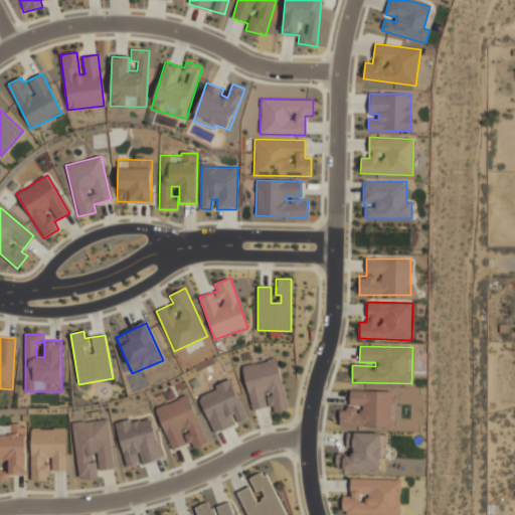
[(289,408),(276,358),(241,366),(252,410),(272,405),(274,411),(289,408)]
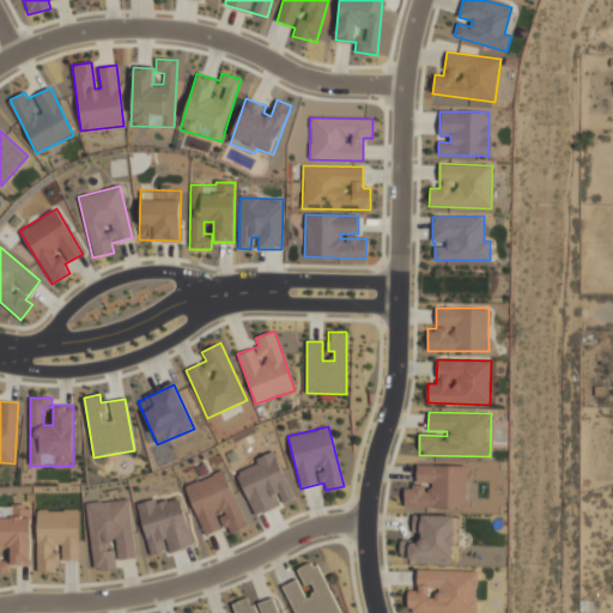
[(253,515),(280,505),(279,504),(293,499),(277,454),(236,469),(253,515)]
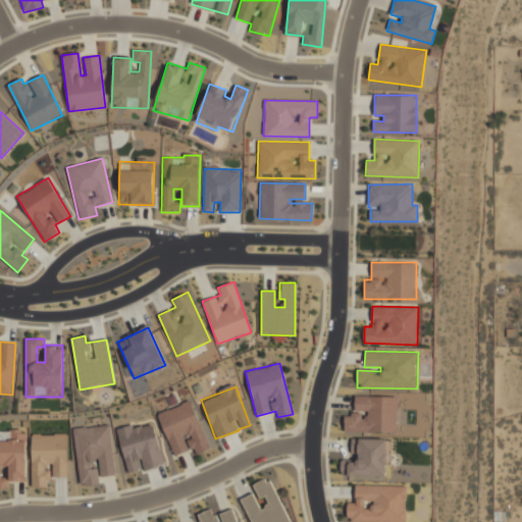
[(398,397),(355,396),(354,411),(367,411),(367,417),(361,417),(361,414),(345,414),(344,431),(397,433),(398,397)]
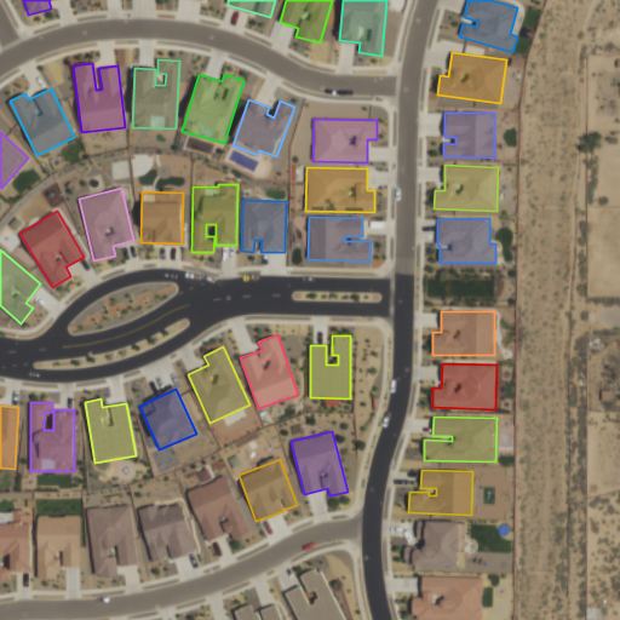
[(206,541),(224,534),(218,521),(222,520),(230,540),(250,533),(228,475),(187,491),(206,541)]
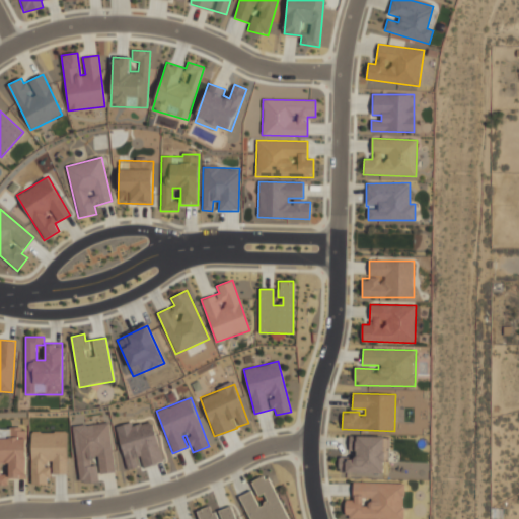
[(116,428),(127,470),(138,467),(135,458),(141,457),(143,467),(163,462),(152,419),(116,428)]
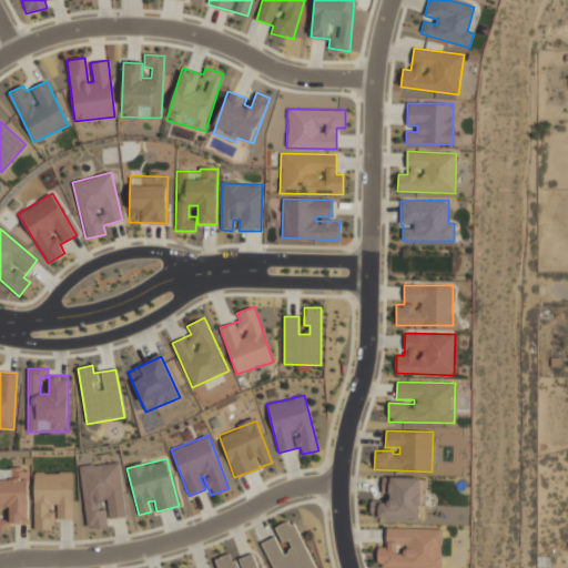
[(125,517),(119,462),(79,466),(87,529),(108,526),(105,506),(108,506),(109,518),(125,517)]
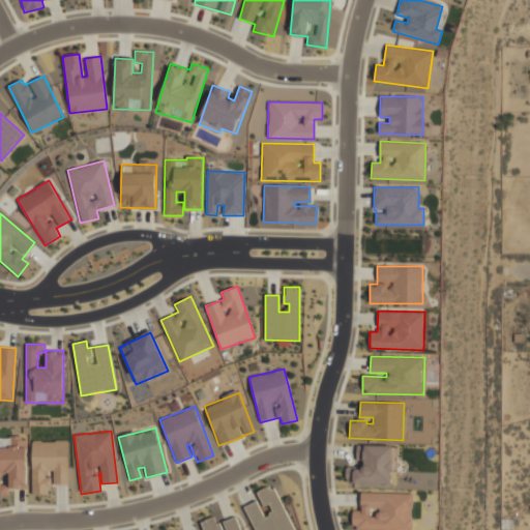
[(26,489),(27,437),(0,437),(0,495),(7,495),(7,489),(1,489),(1,473),(9,473),(9,489),(26,489)]
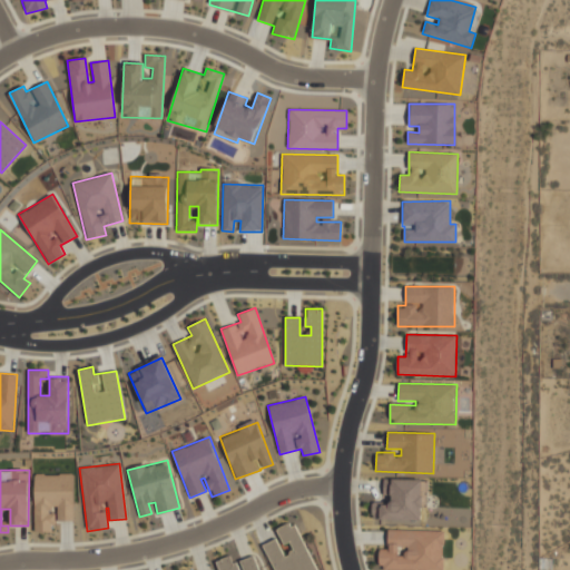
[(74,521),(72,473),(33,474),(35,532),(53,531),(53,513),(55,513),(55,521),(74,521)]
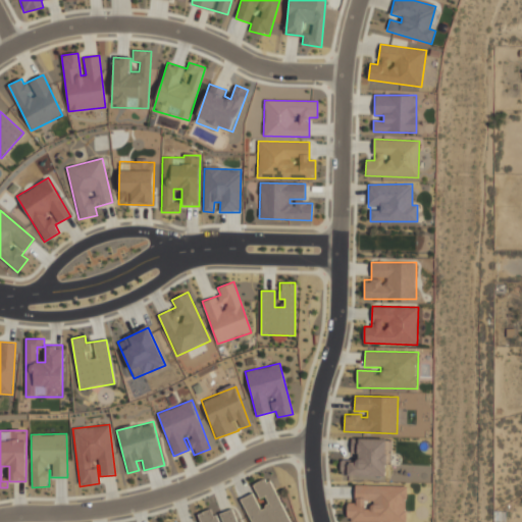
[(351,438),(351,452),(359,453),(358,461),(341,460),(341,475),(386,476),(387,439),(351,438)]
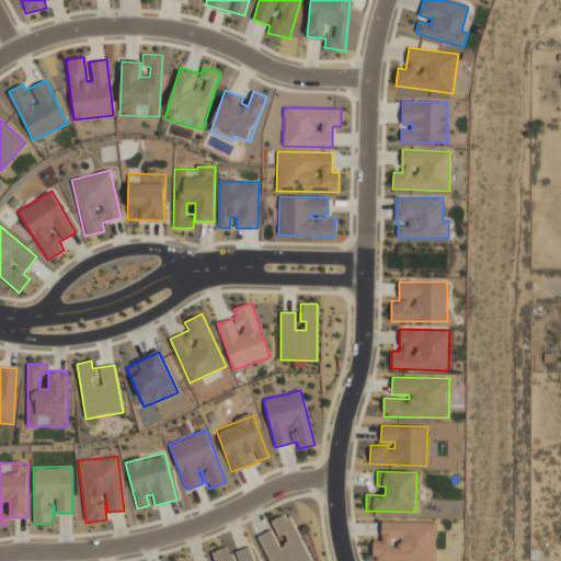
[(259,536),(270,560),(311,560),(289,513),(272,521),(279,537),(278,538),(274,529),(259,536)]
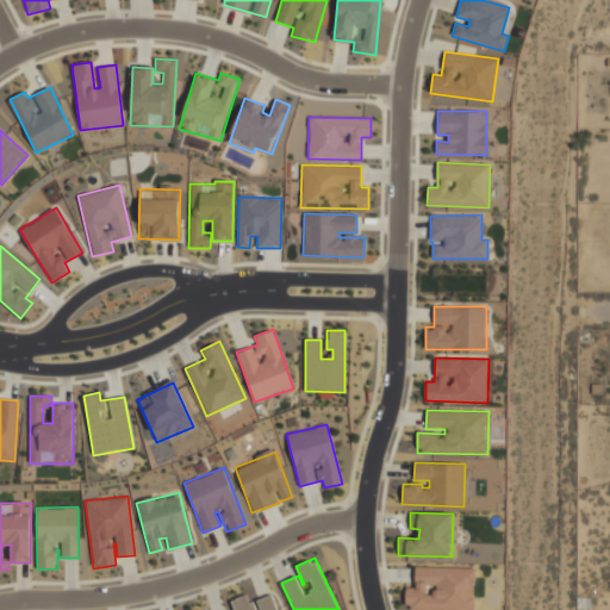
[(406,609),(473,609),(474,567),(415,566),(415,587),(406,587),(406,609)]
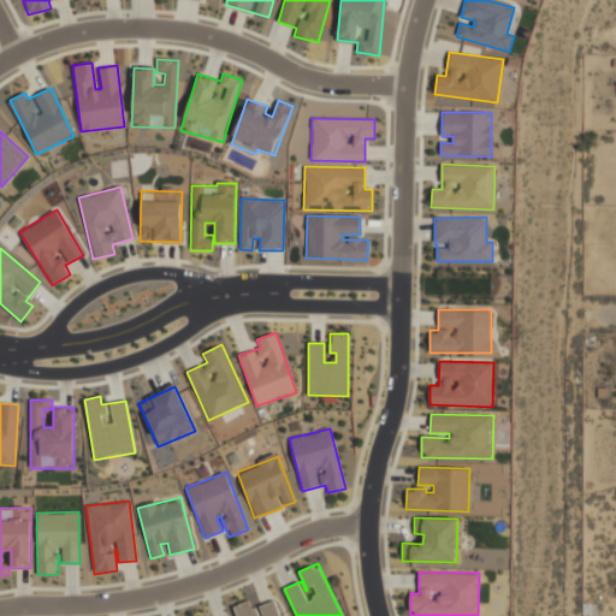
[(232,606),(236,615),(279,615),(273,600),(252,609),(249,600),(232,606)]
